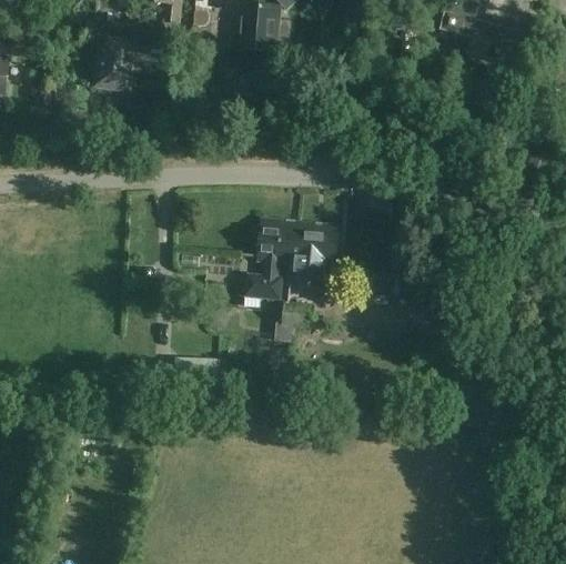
[(170,0),(170,3),(169,22),(178,22),(180,0),(170,0)]
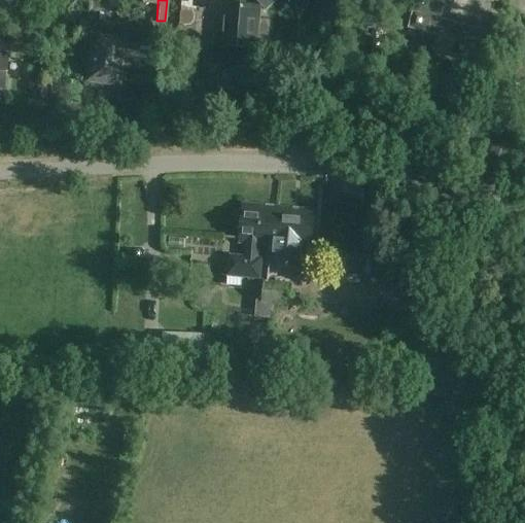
[(444,30),(446,20),(438,18),(442,2),(433,0),(414,0),(407,27),(440,35),(441,36),(441,34),(447,34),(446,31),(444,30)]
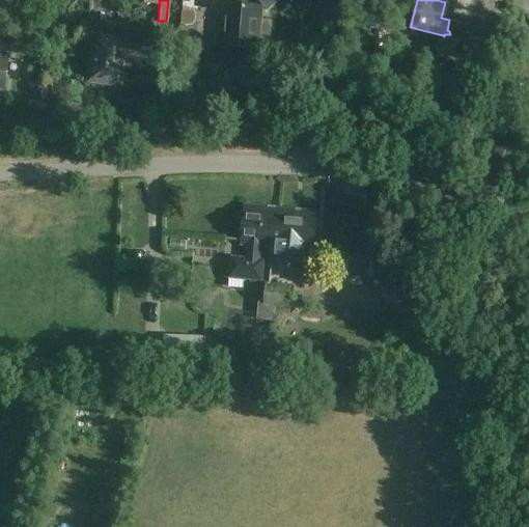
[(220,46),(235,47),(256,49),(256,38),(269,39),(270,21),(258,20),(259,7),(224,5),(220,46)]
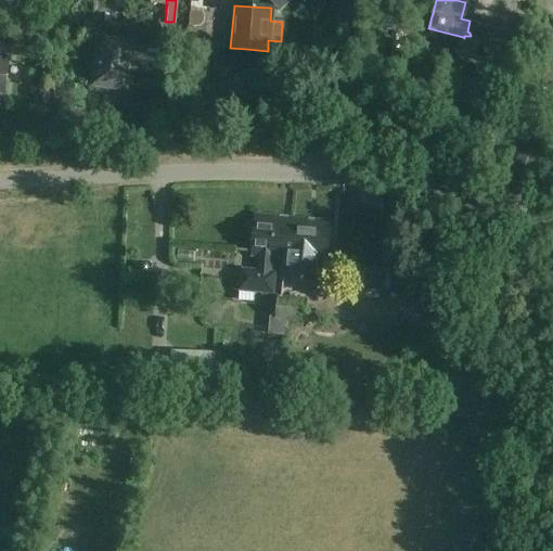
[(211,45),(215,12),(189,10),(185,42),(211,45)]
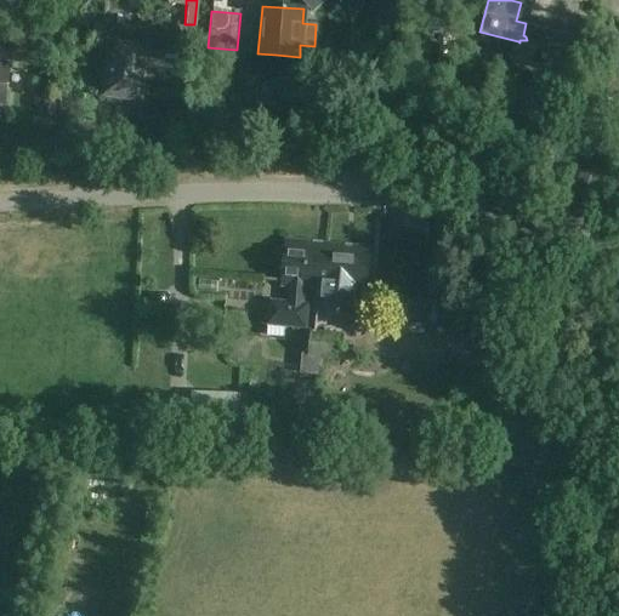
[(533,45),(528,63),(561,72),(571,35),(526,23),(523,35),(526,36),(527,40),(520,40),(520,43),(533,45)]
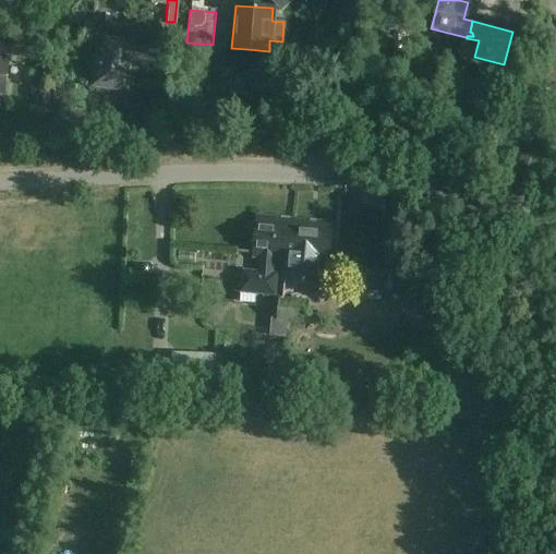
[(128,89),(135,38),(96,33),(89,85),(128,89)]
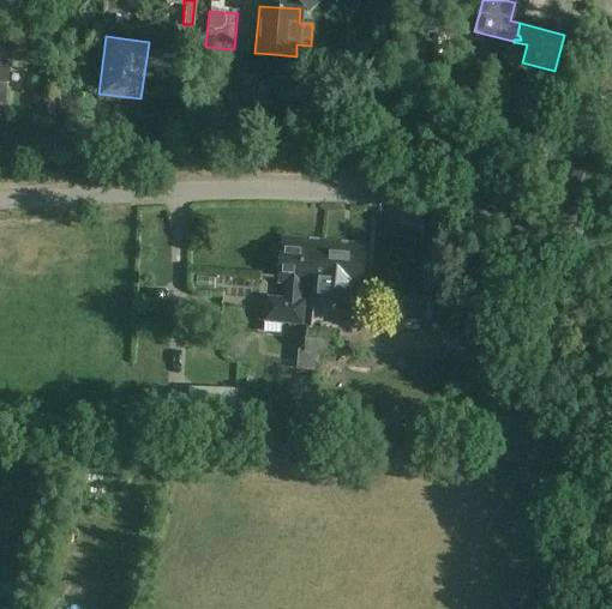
[(313,49),(312,64),(330,65),(331,52),(313,49)]
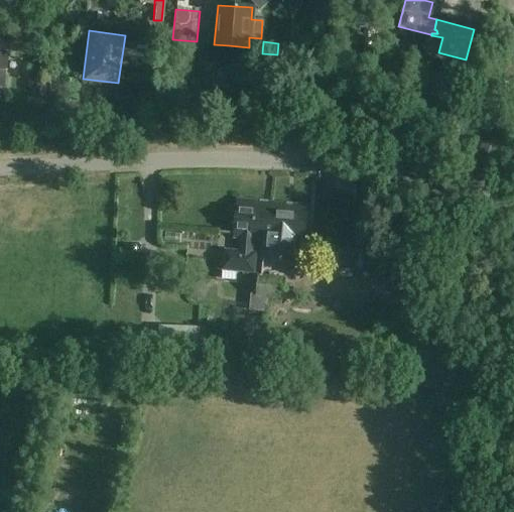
[(8,56),(10,46),(0,44),(0,85),(2,85),(6,56),(8,56)]
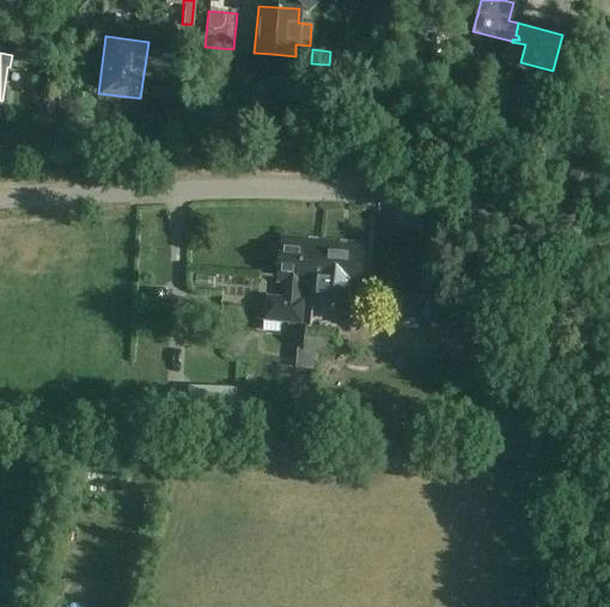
[(273,65),(274,56),(269,55),(264,54),(254,53),(252,63),(235,62),(231,98),(268,100),(270,67),(273,65)]
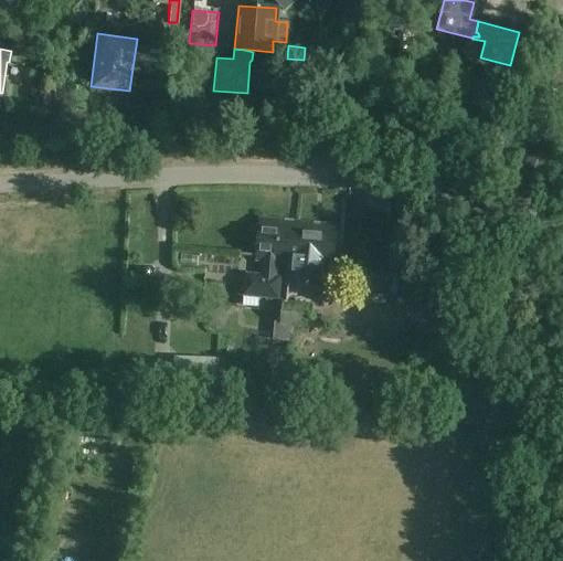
[(191,63),(191,54),(181,53),(180,62),(191,63)]
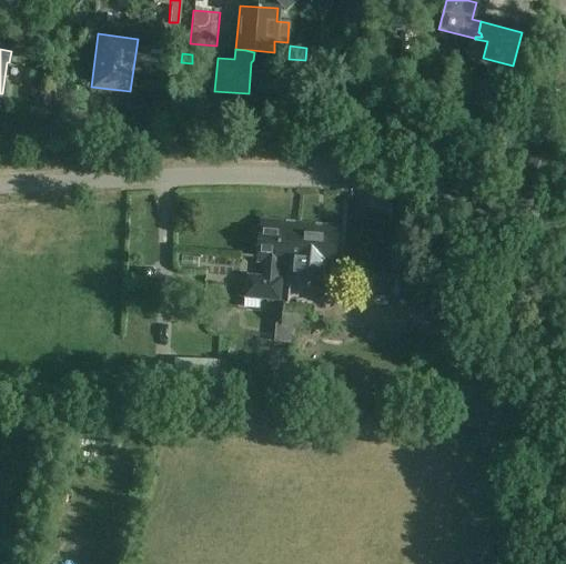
[(561,100),(562,89),(544,87),(543,98),(561,100)]
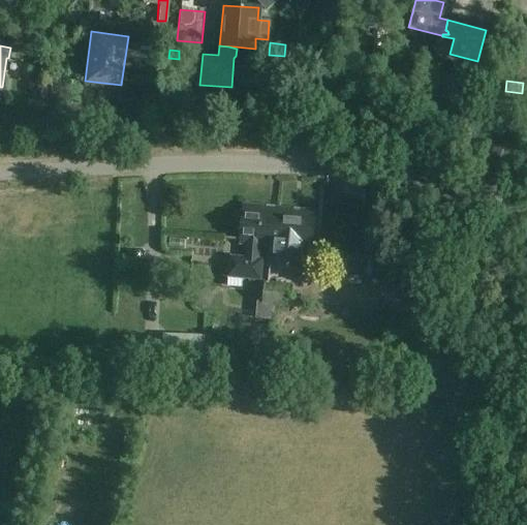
[(497,128),(490,155),(506,159),(514,132),(497,128)]
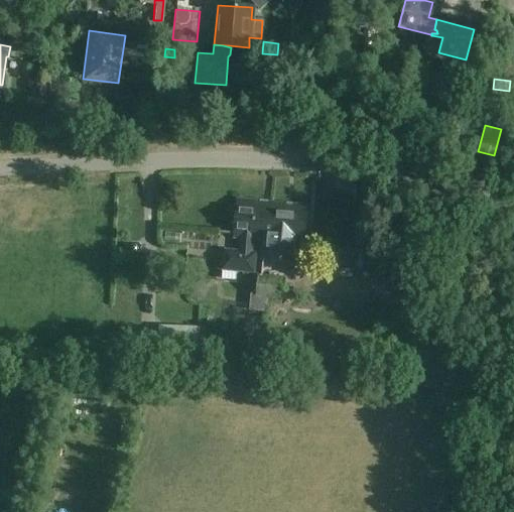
[(223,247),(221,268),(254,271),(256,249),(253,249),(253,237),(266,238),(267,234),(270,199),(234,196),(231,235),(239,236),(238,248),(223,247)]
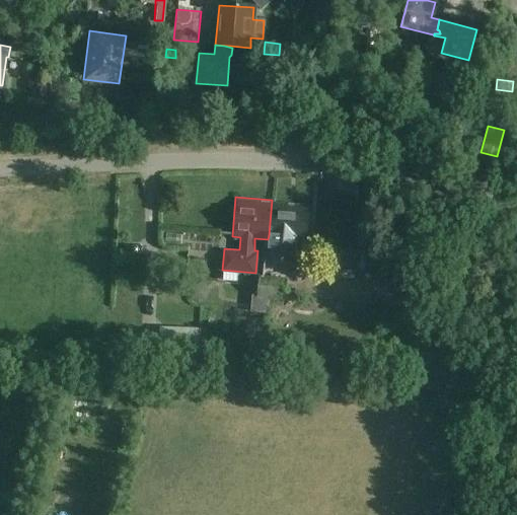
[(268,240),(267,258),(297,261),(299,242),(303,242),(306,203),(277,201),(272,200),(269,235),(268,239),(268,240)]
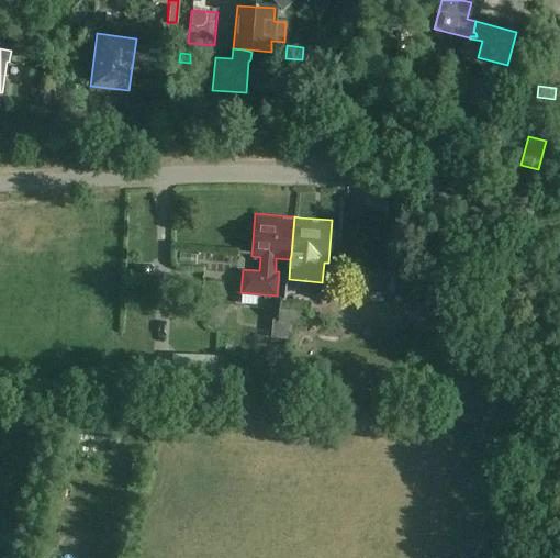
[(309,323),(310,300),(280,298),(278,320),(309,323)]
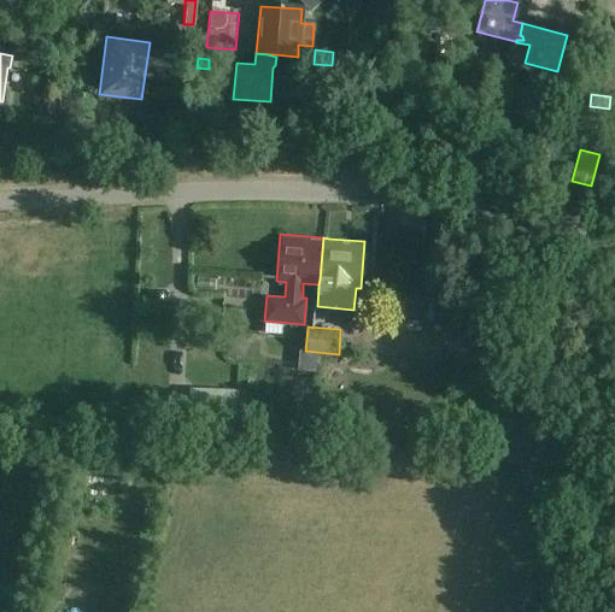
[(271,360),(292,359),(291,343),(270,345),(271,360)]
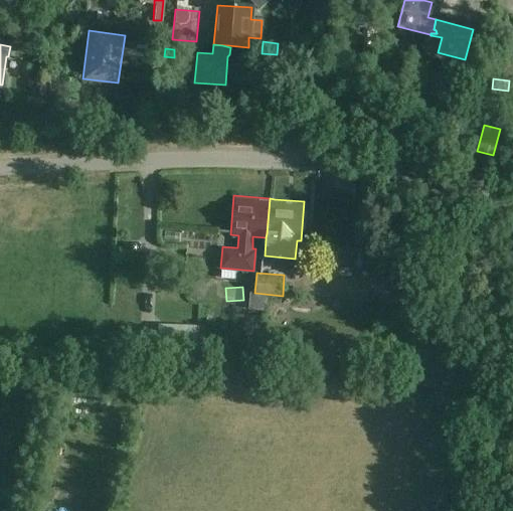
[(197,358),(198,325),(158,324),(157,357),(197,358)]
